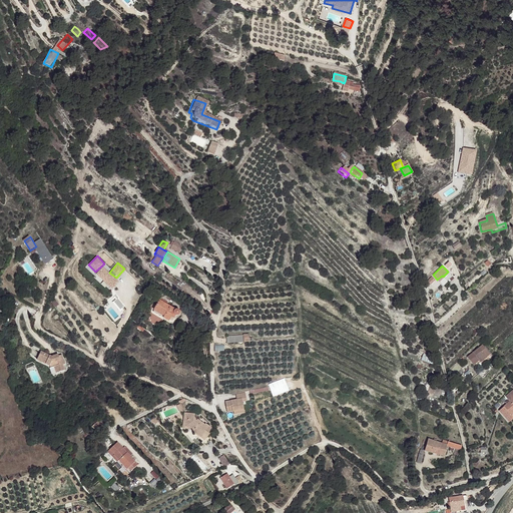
[(111,290),(118,282),(103,267),(95,274),(111,290)]
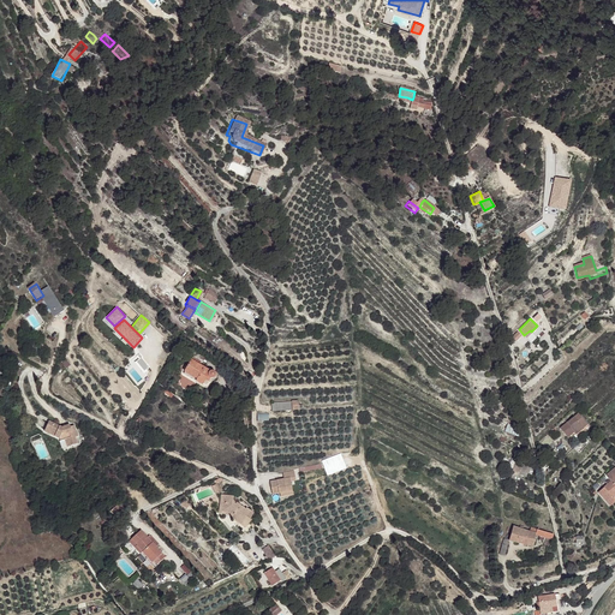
[(514,341),(521,335),(518,330),(511,338),(514,341)]
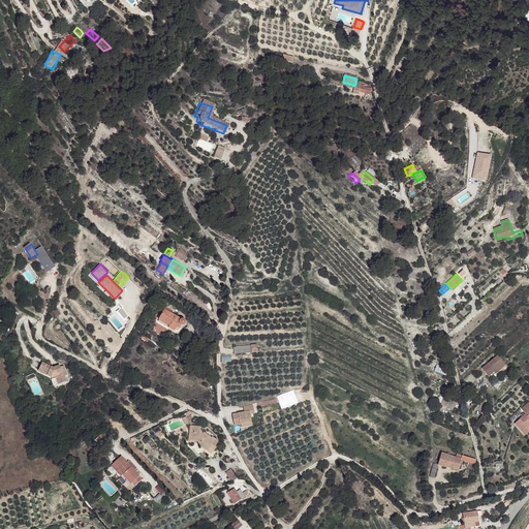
[(169,314),(162,310),(156,319),(167,327),(166,329),(172,332),(174,327),(177,329),(178,325),(177,324),(177,323),(178,321),(179,320),(169,314)]
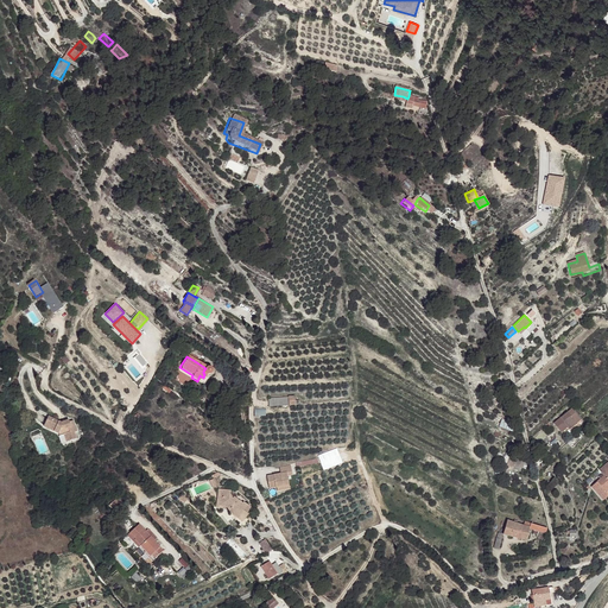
[(192,375),(179,367),(178,369),(191,378),(192,375)]
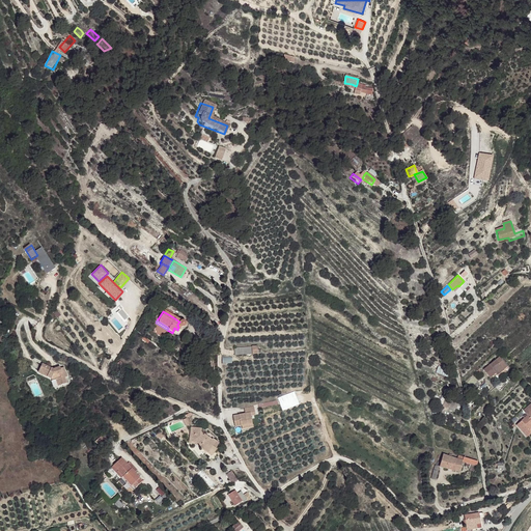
[(496,356),(480,370),(487,378),(493,372),(495,374),(505,365),(496,356)]
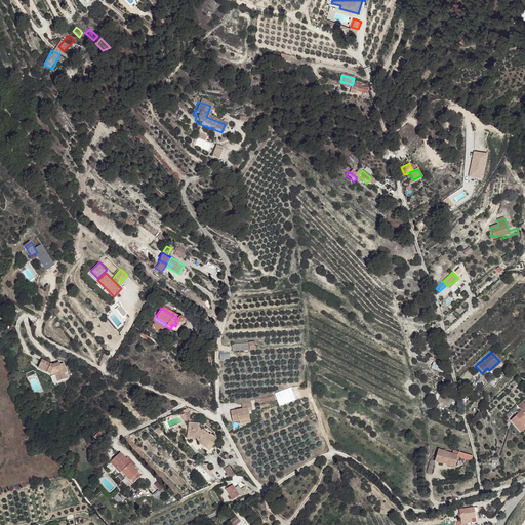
[(44,367),(44,370),(51,377),(58,377),(59,378),(63,376),(67,381),(74,375),(71,370),(72,369),(66,363),(63,365),(62,363),(56,367),(44,367)]
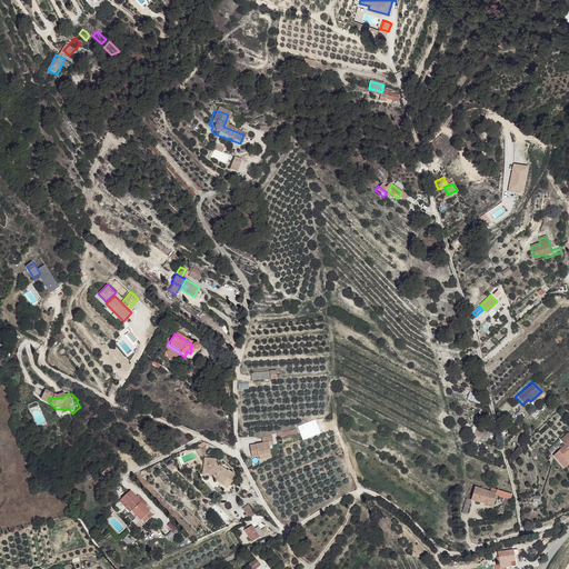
[(482,398),(469,393),(467,399),(480,405),(481,401),(482,398)]
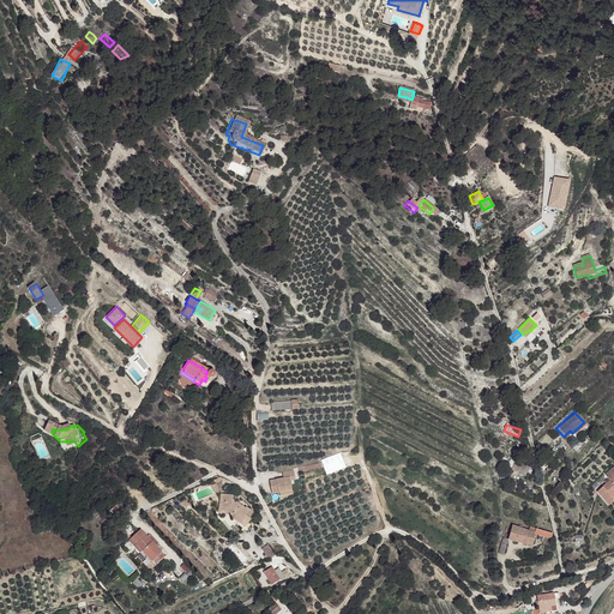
[(582,437),(571,446),(576,452),(587,440),(582,437)]
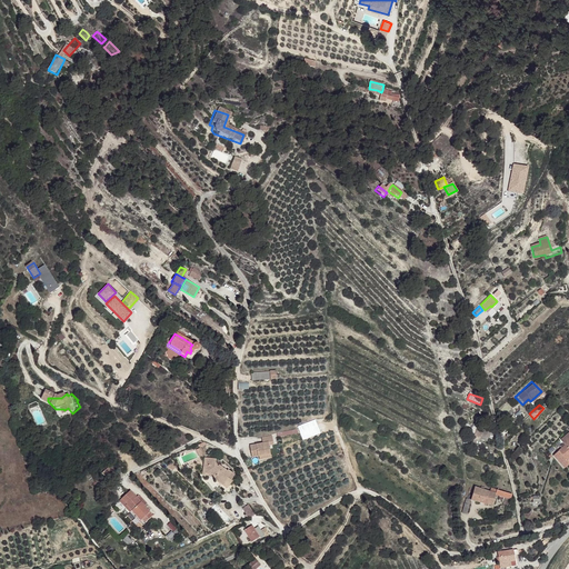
[(491,433),(472,427),(469,436),(476,438),(477,436),(480,438),(479,440),(488,443),(491,433)]
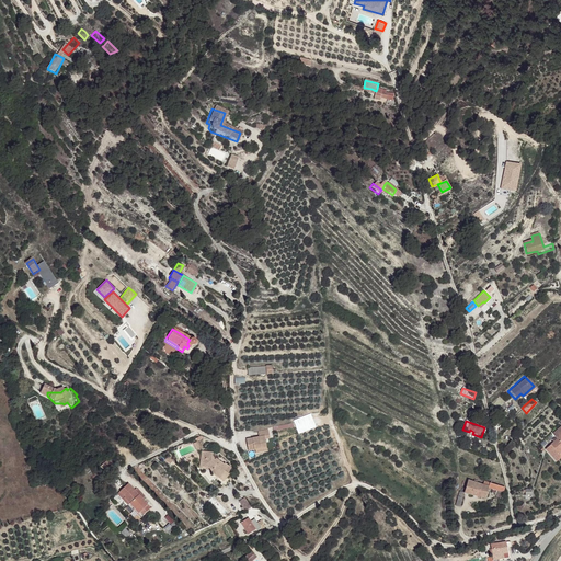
[(263,425),(253,430),(256,434),(244,439),(249,450),(254,448),(265,443),(262,435),(266,433),(263,425)]
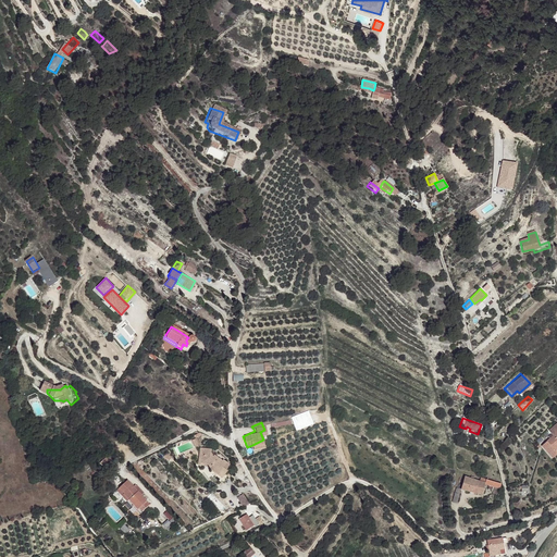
[(553,436),(547,442),(555,452),(556,449),(556,433),(553,436)]
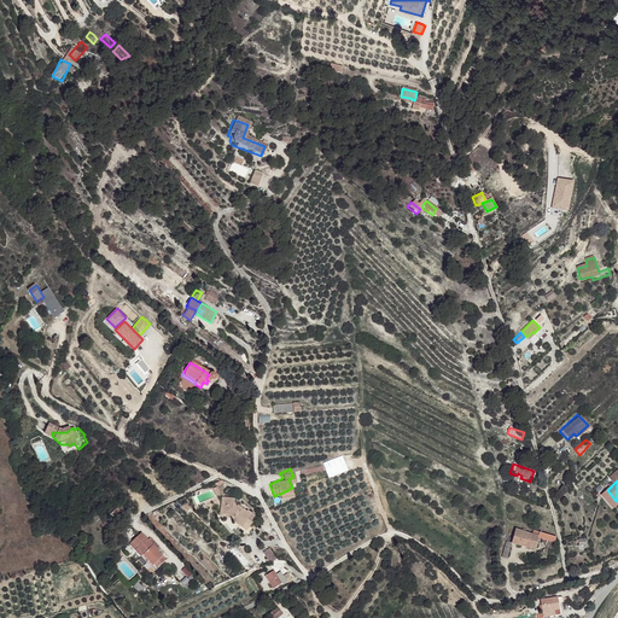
[(607,490),(601,496),(613,509),(617,506),(617,502),(616,501),(607,490)]
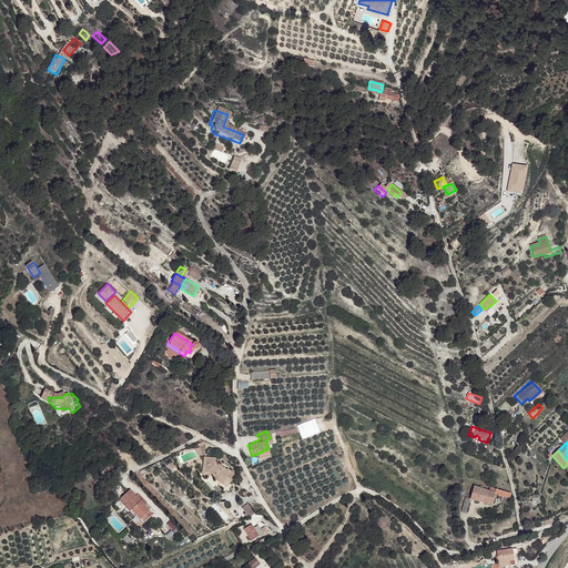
[(219,463),(206,460),(209,470),(209,477),(212,478),(213,477),(217,482),(216,483),(227,494),(237,484),(233,479),(235,478),(231,475),(227,477),(226,476),(227,474),(221,467),(221,468),(217,467),(219,463)]
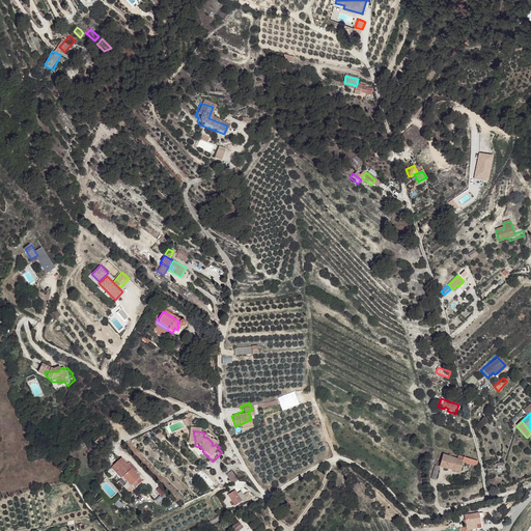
[(448,455),(443,454),(440,462),(438,462),(438,464),(440,464),(439,466),(439,467),(458,472),(463,459),(456,457),(451,456),(452,454),(449,453),(448,455)]
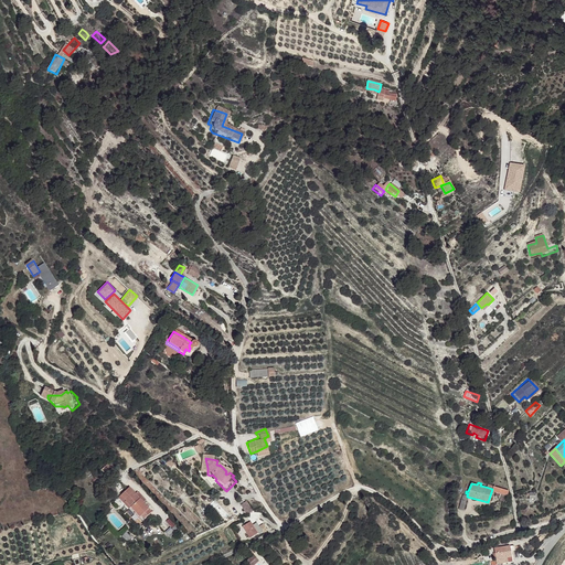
[(130,488),(121,496),(126,501),(127,500),(128,502),(127,503),(134,510),(145,499),(140,493),(137,496),(130,488)]
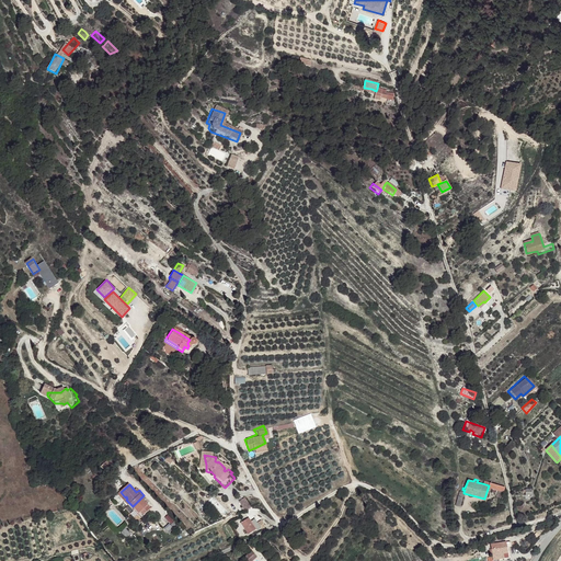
[(121,492),(118,495),(141,521),(146,517),(139,511),(138,512),(133,506),(126,500),(127,499),(126,496),(125,497),(121,492)]
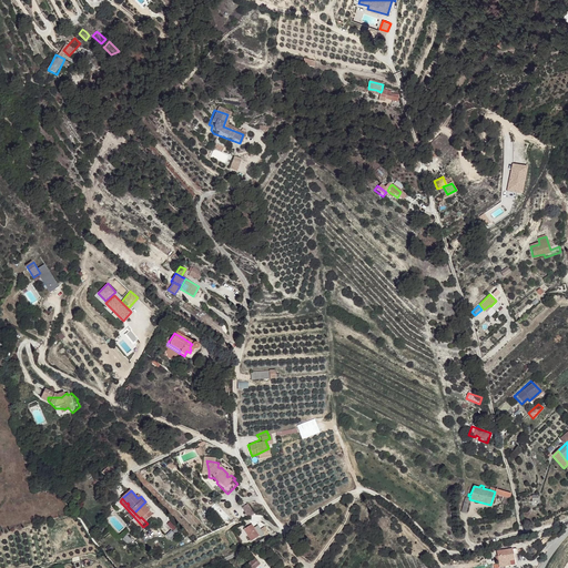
[(145,501),(134,513),(140,518),(141,517),(148,524),(155,517),(148,509),(145,510),(143,508),(145,507),(148,504),(145,501)]
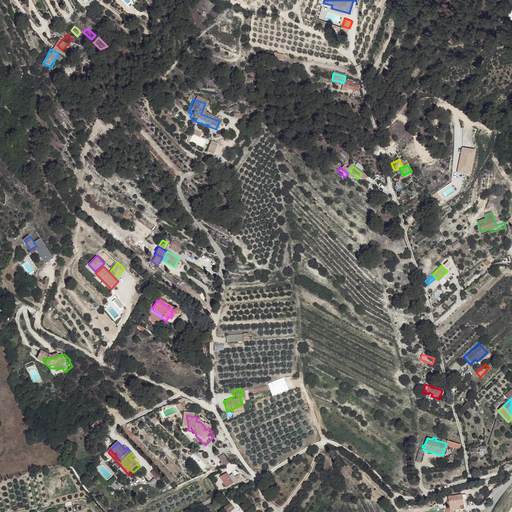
[(228,455),(223,458),(227,466),(232,464),(228,455)]
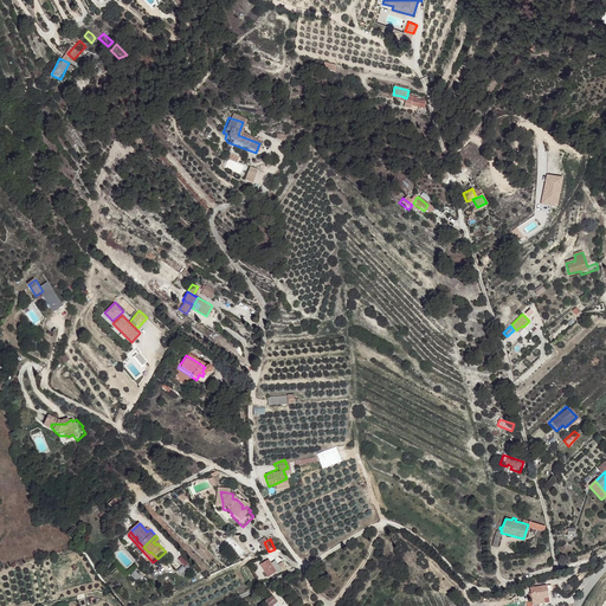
[(194,566),(186,558),(187,556),(185,553),(178,559),(182,565),(178,569),(182,575),(194,566)]
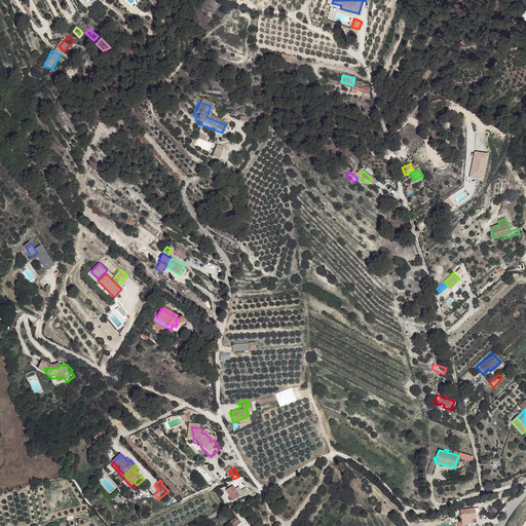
[(235,488),(229,491),(232,497),(231,498),(233,503),(240,500),(235,488)]
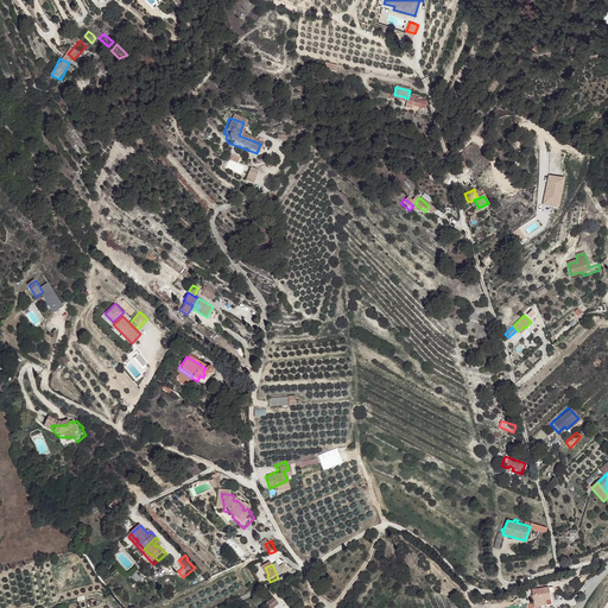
[(548,588),(531,590),(532,602),(550,600),(548,588)]
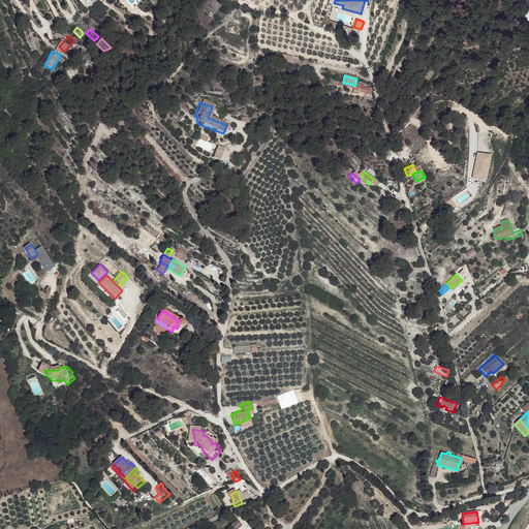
[(240,518),(231,522),(234,527),(242,523),(240,518)]
